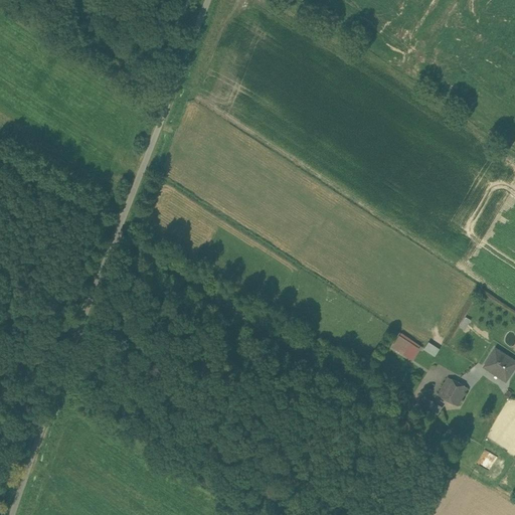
[(471,319),(467,317),(461,327),(465,330),(471,319)]
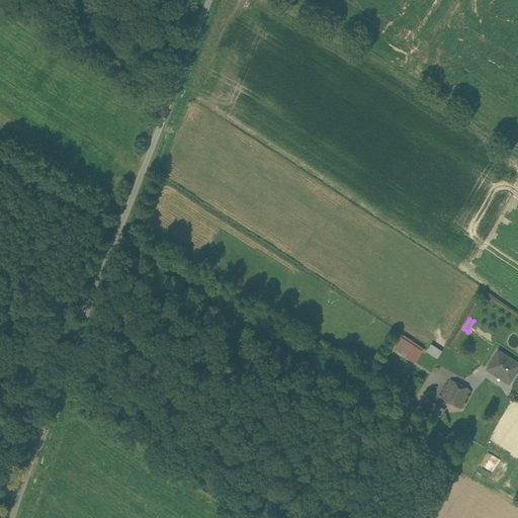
[(421,351),(410,344),(403,354),(414,361),(421,351)]
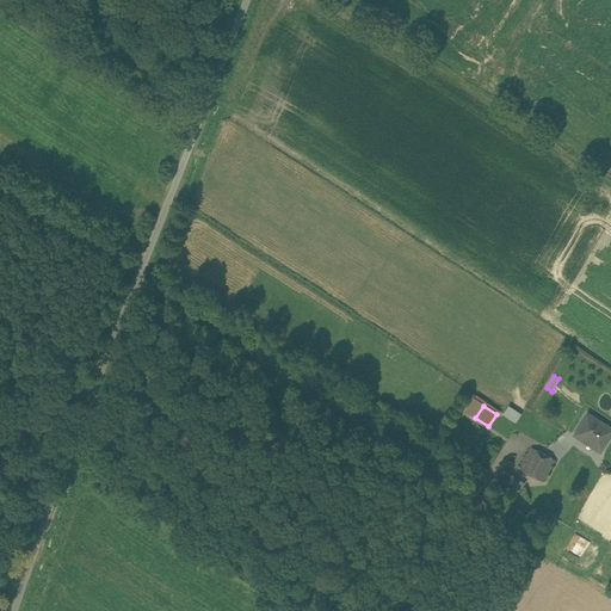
[(504,414),(516,423),(522,413),(510,406),(504,414)]
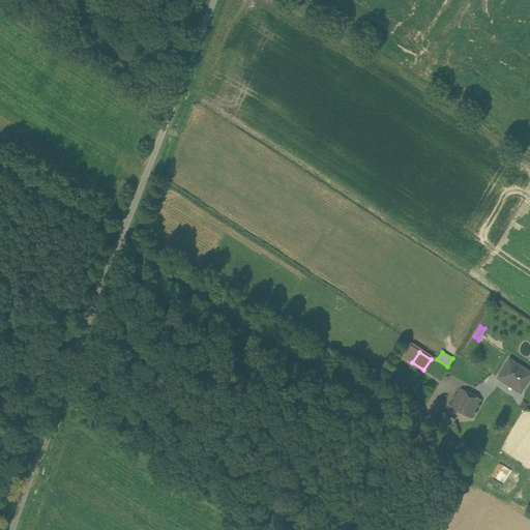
[(528,373),(506,358),(495,375),(517,389),(528,373)]
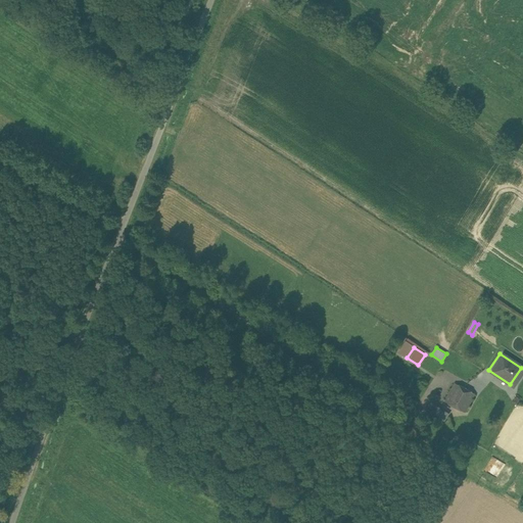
[(459,378),(446,402),(471,414),(482,390),(459,378)]
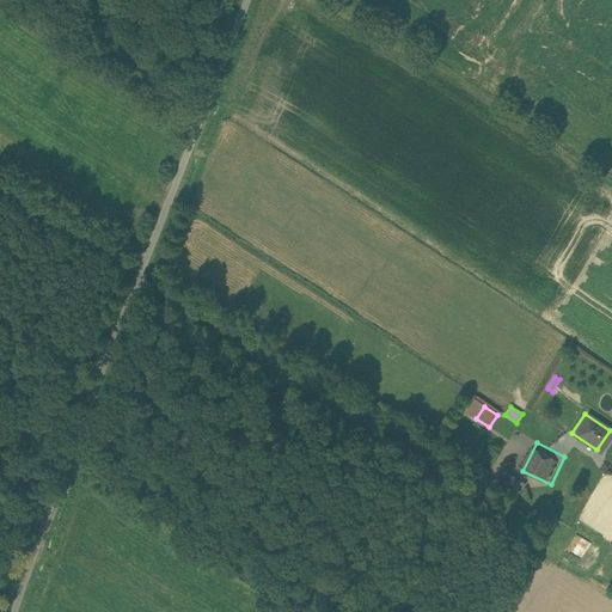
[(527,483),(505,470),(497,482),(519,495),(527,483)]
